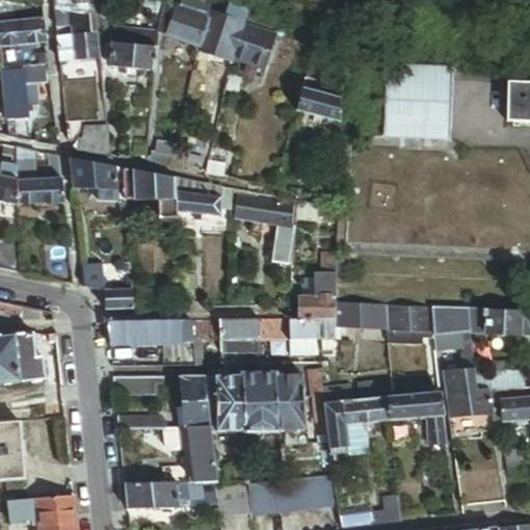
[(0,0),(0,20),(14,18),(12,0),(0,0)]
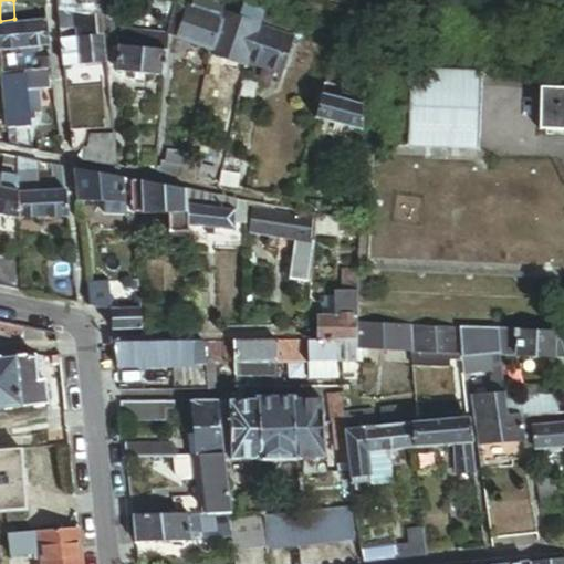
[(45,3),(21,0),(13,0),(14,19),(47,16),(45,3)]
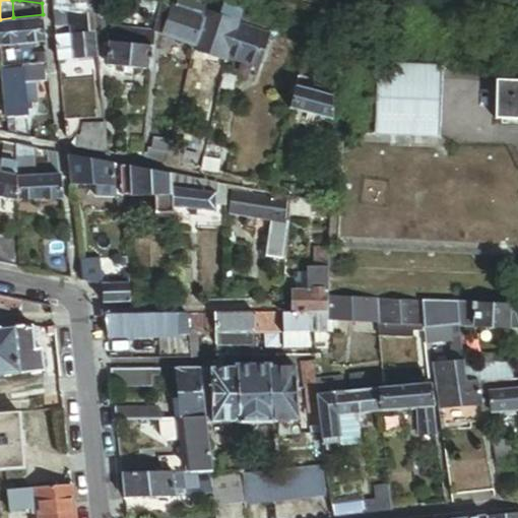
[(158,10),(160,0),(136,0),(135,3),(158,10)]
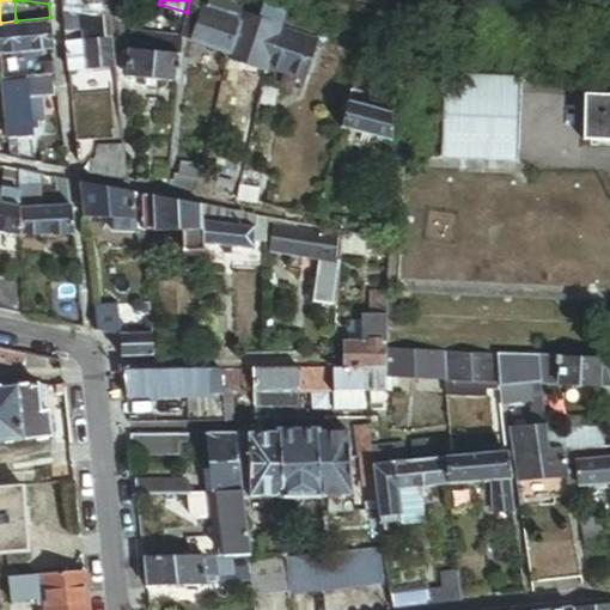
[(227,50),(241,11),(214,2),(208,0),(206,0),(193,38),(227,50)]
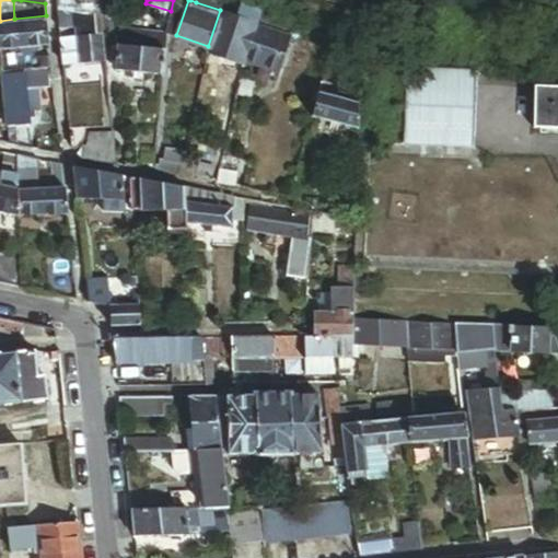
[(220,10),(223,0),(197,0),(196,2),(220,10)]
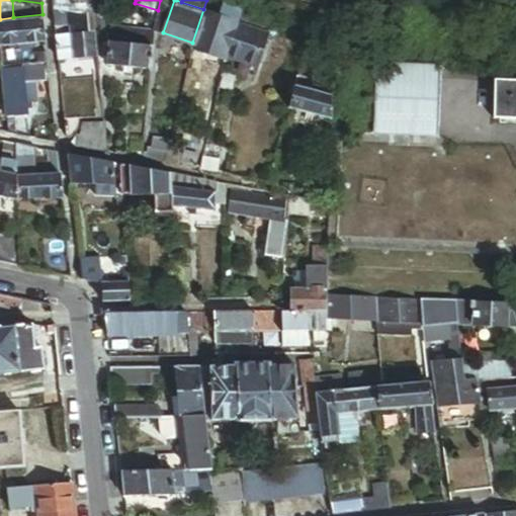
[(237,21),(243,7),(223,0),(206,0),(203,9),(237,21)]
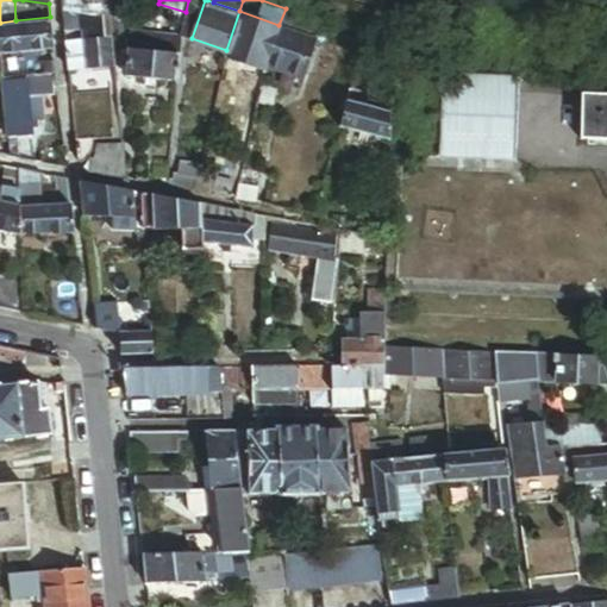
[(108,13),(61,5),(64,42),(110,37),(110,30),(108,13)]
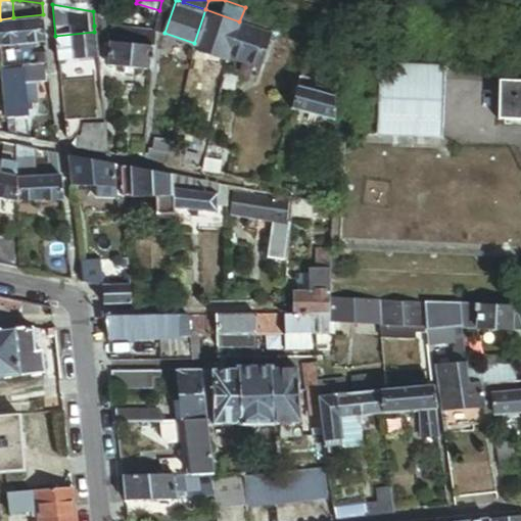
[(275,17),(245,7),(239,21),(270,32),(275,17)]
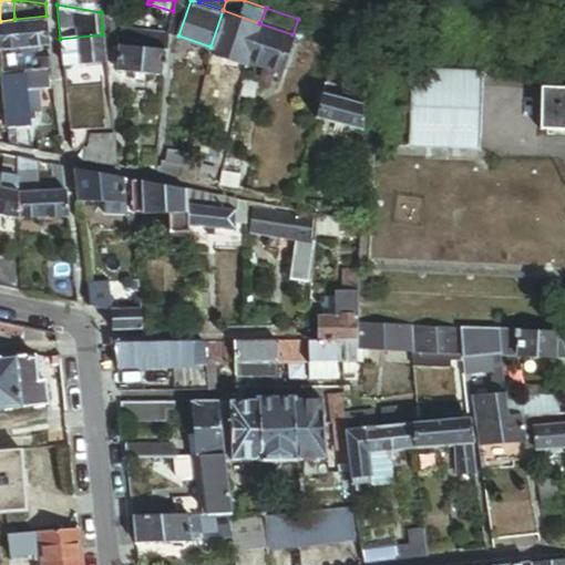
[(259,23),(223,10),(211,47),(209,50),(246,63),(247,59),(259,23)]
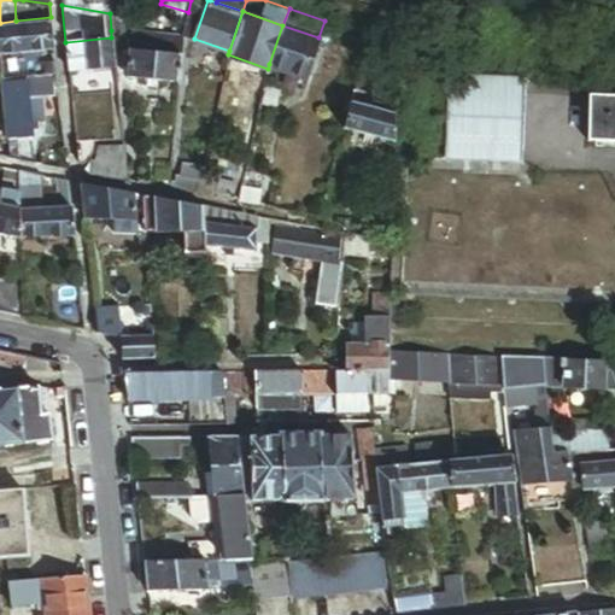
[(122,15),(110,13),(111,30),(119,27),(122,15)]
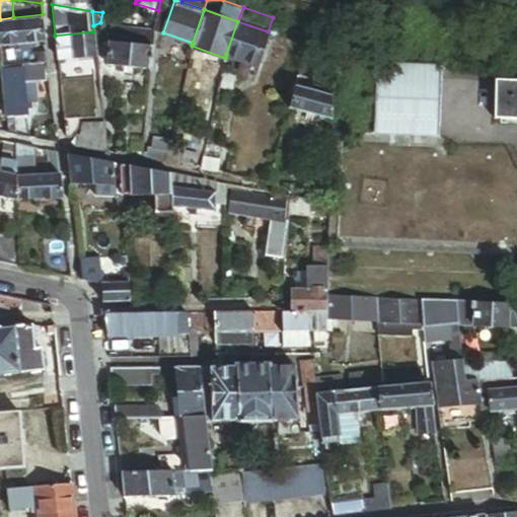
[(13,17),(0,19),(0,44),(45,39),(43,14),(13,17)]
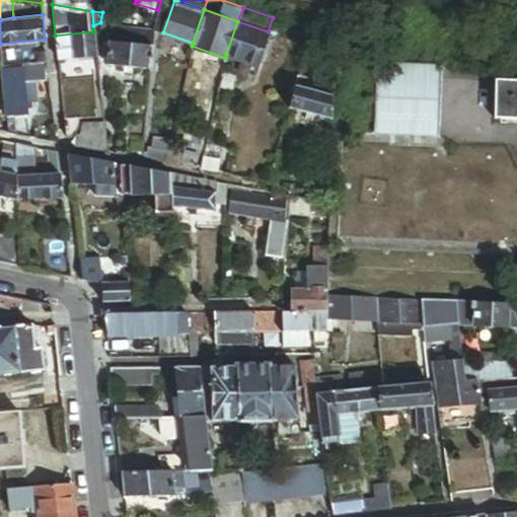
[(268,31),(237,21),(226,54),(256,65),(268,31)]
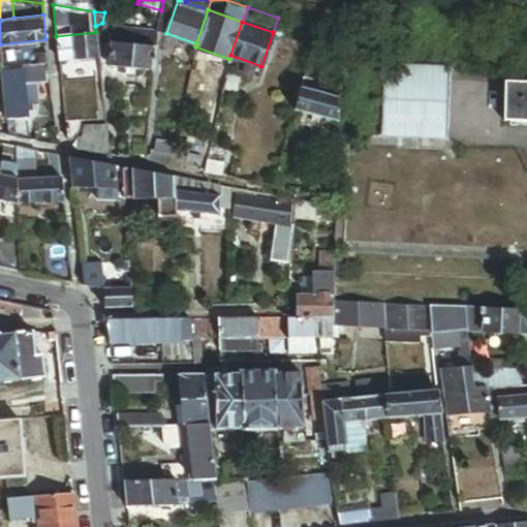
[(153,68),(156,30),(113,26),(112,41),(112,48),(104,47),(103,59),(110,59),(110,65),(153,68)]
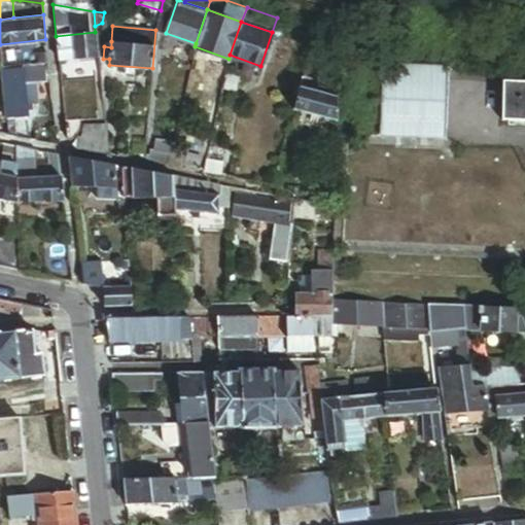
[(95,32),(56,36),(59,60),(98,56),(95,32)]
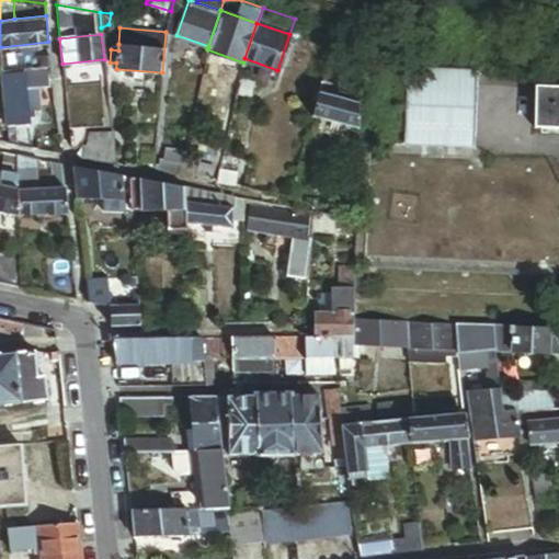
[(49,56),(40,56),(41,67),(52,66),(49,56)]
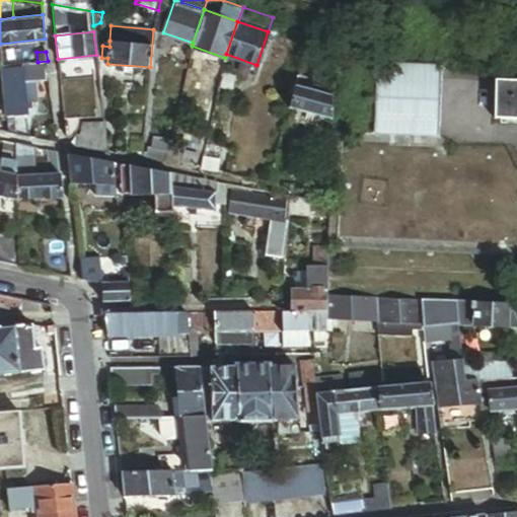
[(38,62),(2,65),(2,68),(22,66),(24,81),(31,80),(31,82),(49,80),(48,61),(38,62)]
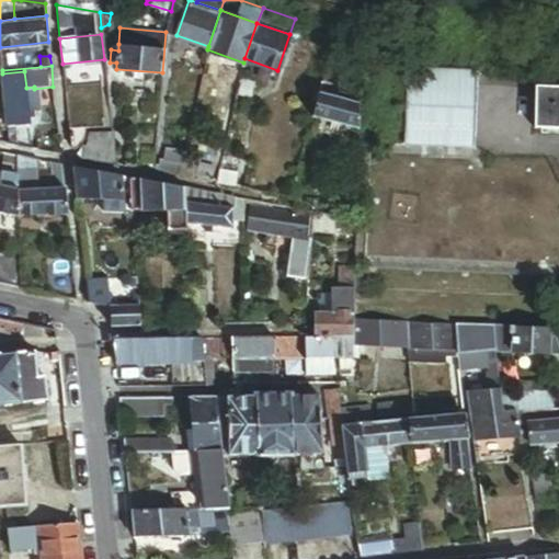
[(406,66),(402,117),(402,120),(402,140),(401,143),(472,146),(472,144),(476,68),(406,66)]
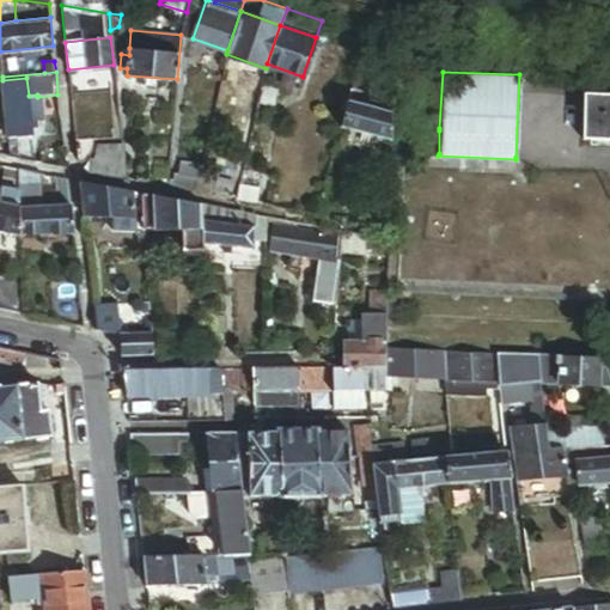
[(26,78),(2,80),(7,136),(16,136),(31,134),(30,117),(38,117),(37,97),(37,95),(29,96),(26,78)]
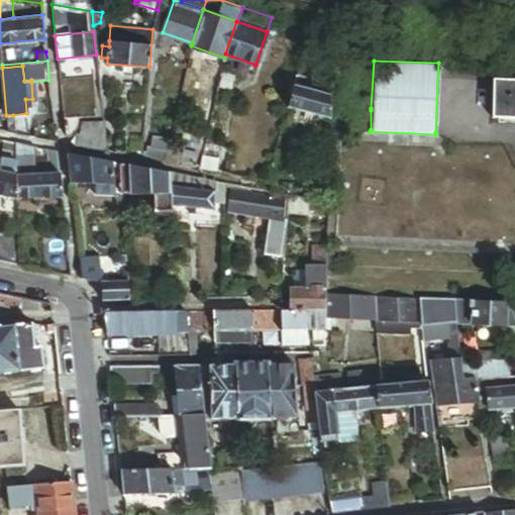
[(294,85),(304,88),(307,77),(297,74),(294,85)]
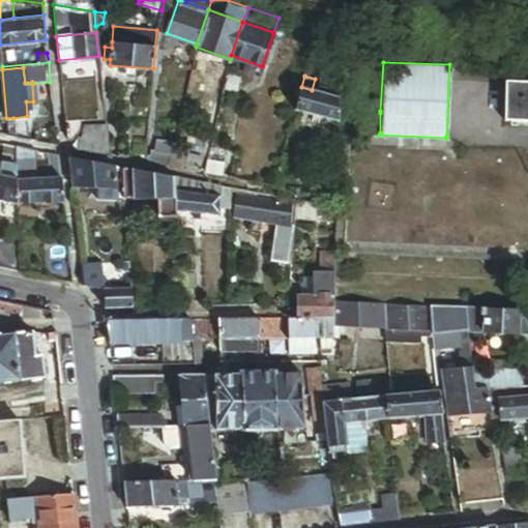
[(527,80),(505,80),(503,119),(527,119),(527,80)]
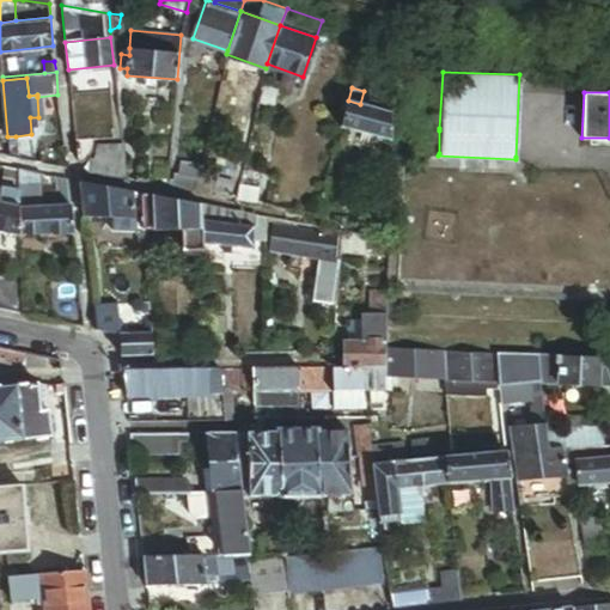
[(341,128),(390,140),(390,113),(360,104),(348,101),(341,128)]
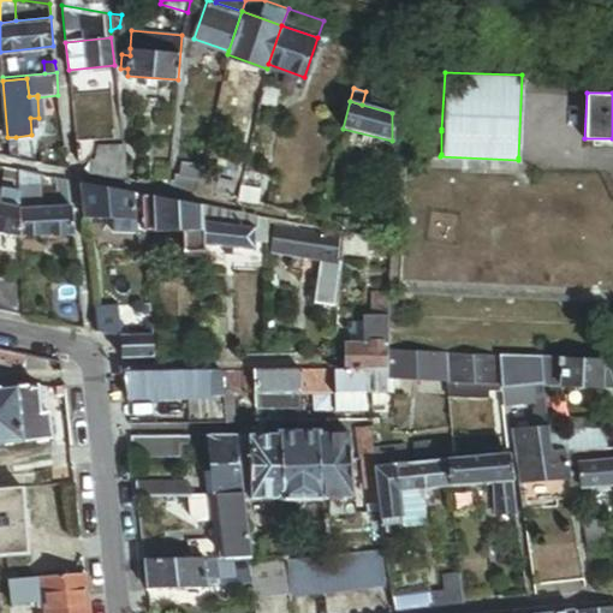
[(441,131),(441,129),(438,129),(422,154),(403,153),(398,280),(588,287),(588,291),(597,292),(597,289),(612,289),(612,161),(518,158),(518,160),(612,164),(612,285),(400,277),(405,155),(420,156),(423,156),(440,156),(441,154),(424,154),(439,131),(441,131)]
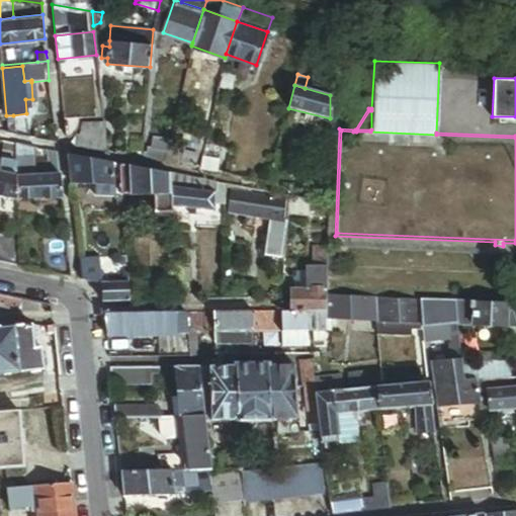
[(79,116),(64,117),(65,134),(69,137),(70,135),(71,134),(72,134),(72,132),(73,132),(74,130),(75,129),(76,126),(77,124),(77,123),(78,121),(78,120),(78,119),(79,117),(79,116)]
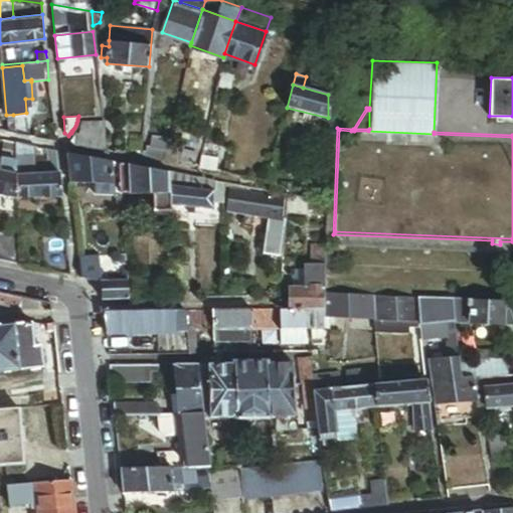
[(105,150),(102,120),(84,121),(83,124),(83,126),(83,127),(82,129),(81,130),(80,131),(80,132),(79,133),(78,135),(77,136),(76,137),(75,138),(74,139),(72,141),(76,144),(105,150)]
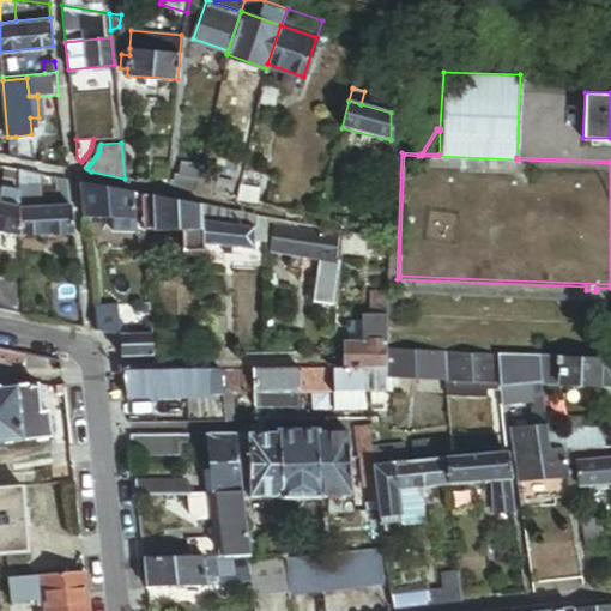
[(200,168),(200,165),(186,162),(183,174),(177,173),(175,188),(194,192),(200,168)]
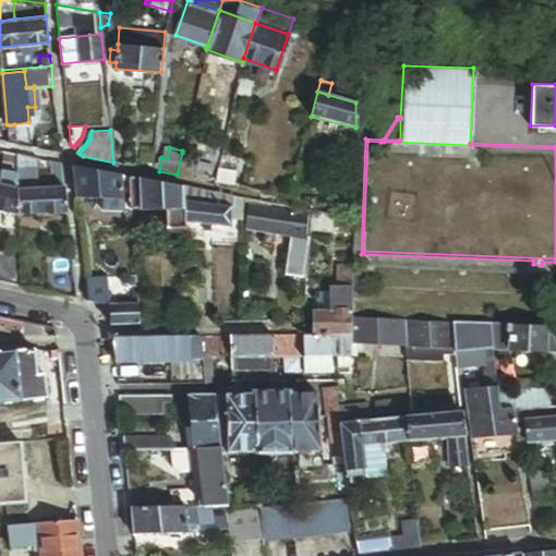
[(14,153),(4,150),(1,170),(15,172),(14,153)]
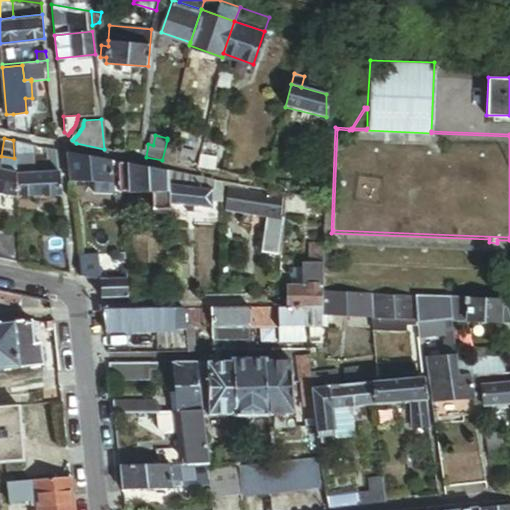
[(35,144),(13,140),(14,158),(16,194),(61,194),(56,149),(45,147),(45,159),(35,159),(35,144)]
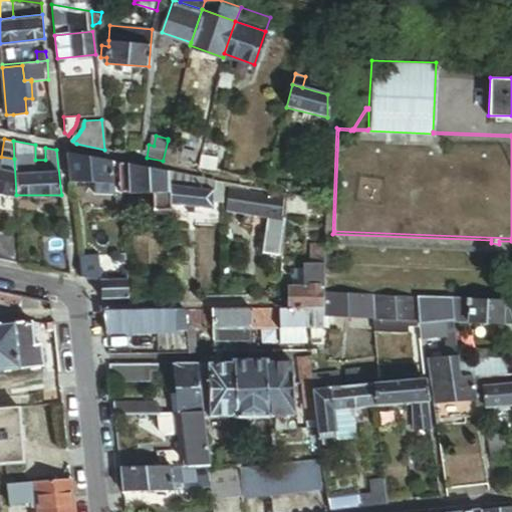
[(178,143),(168,141),(163,161),(191,166),(194,151),(176,148),(178,143)]
